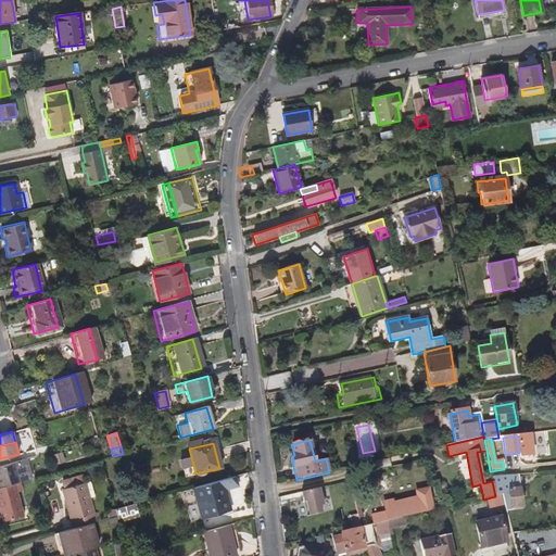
[(470,476),(467,457),(459,459),(464,477),(470,476)]
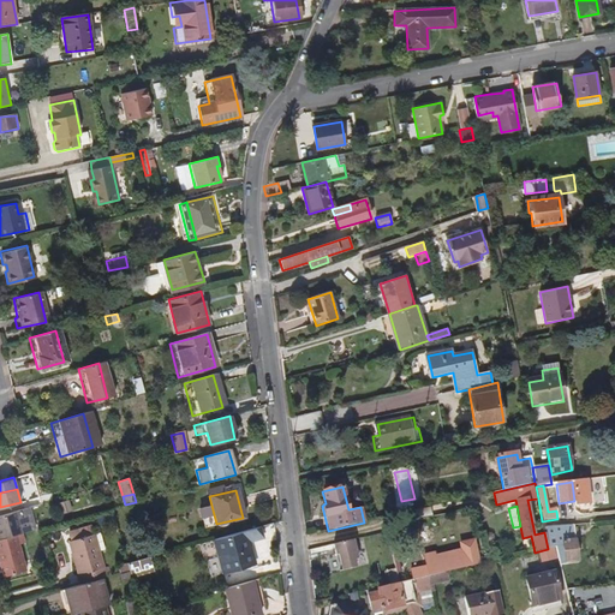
[(31,531),(25,508),(0,515),(0,538),(16,535),(31,531)]
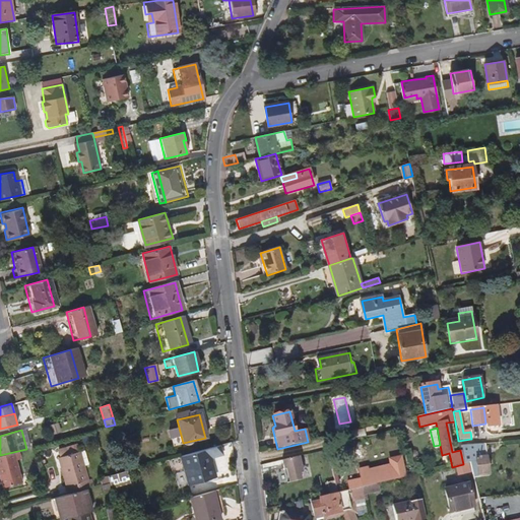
[(94,440),(92,434),(81,437),(83,443),(94,440)]
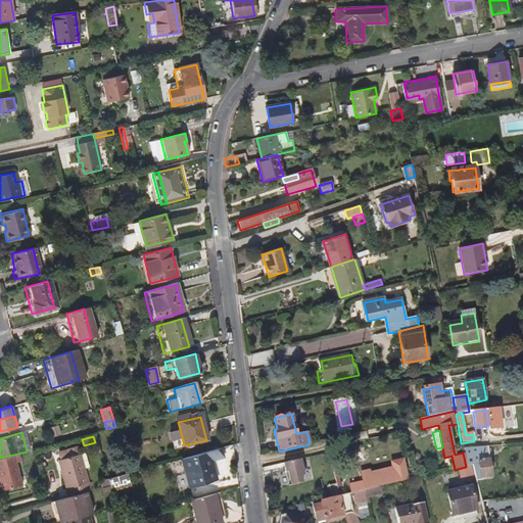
[(89,490),(78,447),(72,448),(74,457),(60,460),(58,461),(67,496),(88,491),(89,490)]
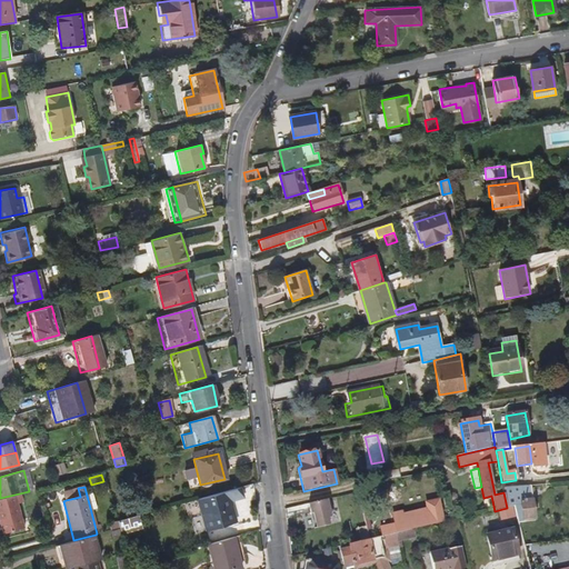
[(535,518),(531,487),(503,490),(503,492),(507,508),(513,507),(516,515),(518,522),(528,521),(527,519),(535,518)]
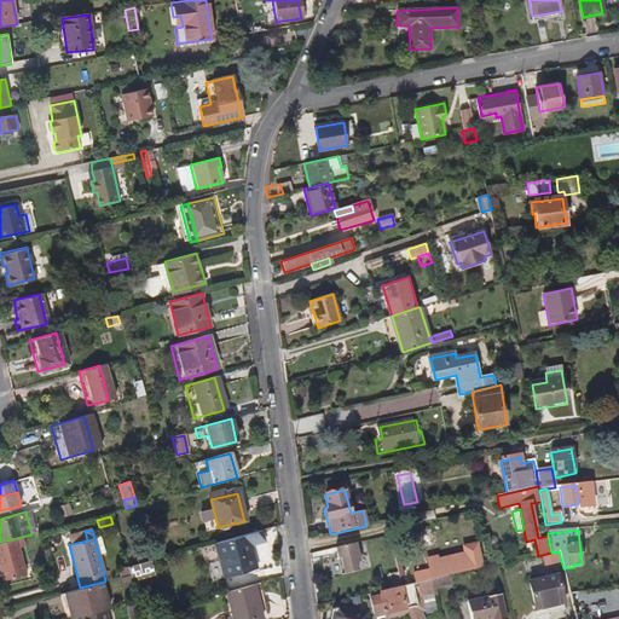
[(87,541),(85,531),(69,536),(71,544),(87,541)]
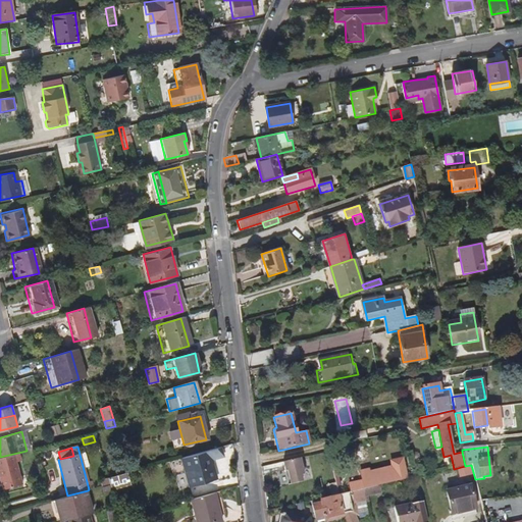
[(214,481),(209,461),(221,457),(219,448),(180,459),(188,488),(214,481)]
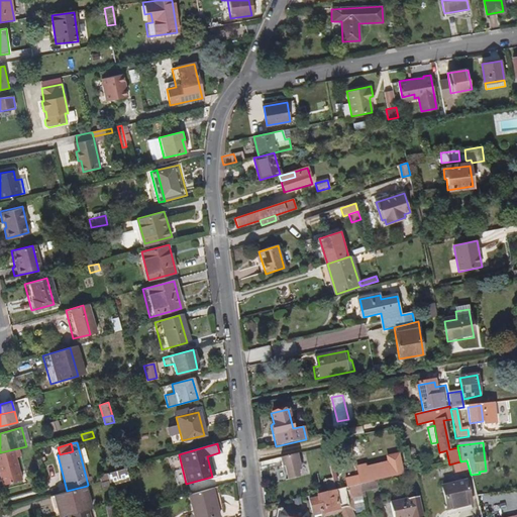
[(336,460),(333,447),(324,449),(326,462),(336,460)]
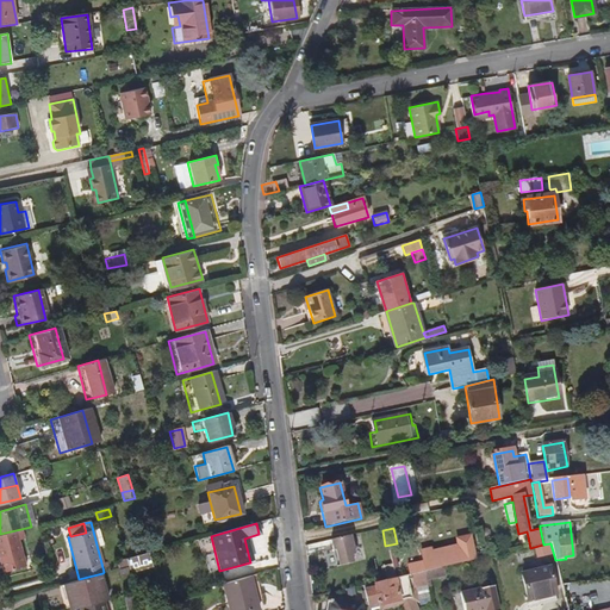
[(25,567),(16,530),(0,534),(0,567),(1,573),(25,567)]
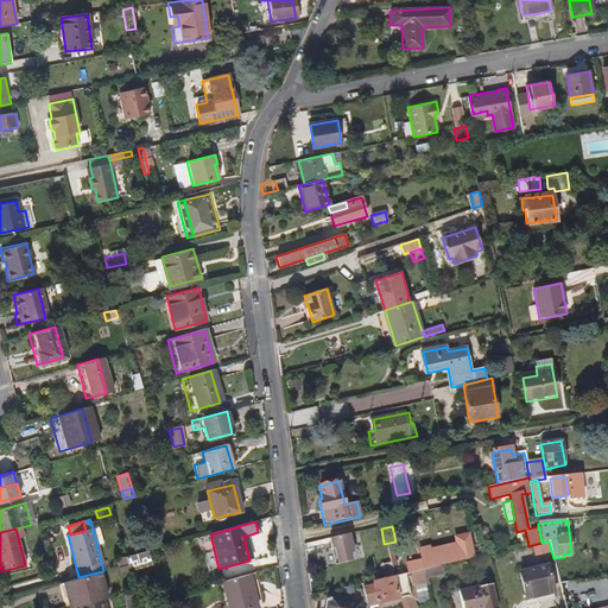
[(352,553),(348,534),(327,539),(330,551),(333,550),(336,565),(349,563),(348,555),(352,553)]
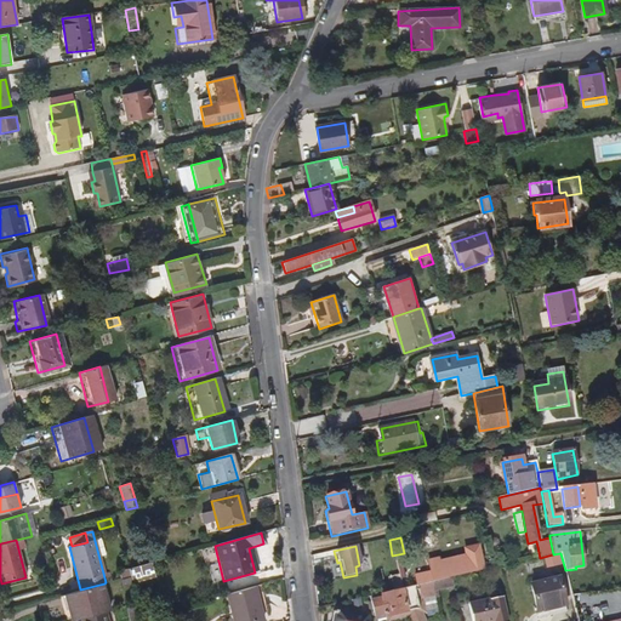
[(482,571),(477,546),(462,550),(463,557),(437,563),(437,560),(427,563),(431,576),(422,577),(423,585),(431,582),(451,577),(482,571)]
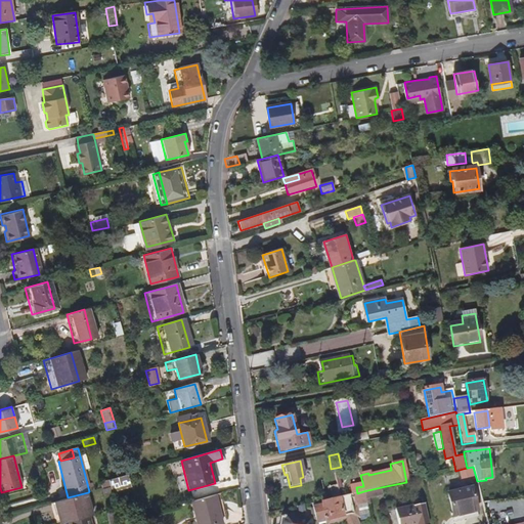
[(475,474),(473,467),(467,468),(463,469),(465,476),(475,474)]
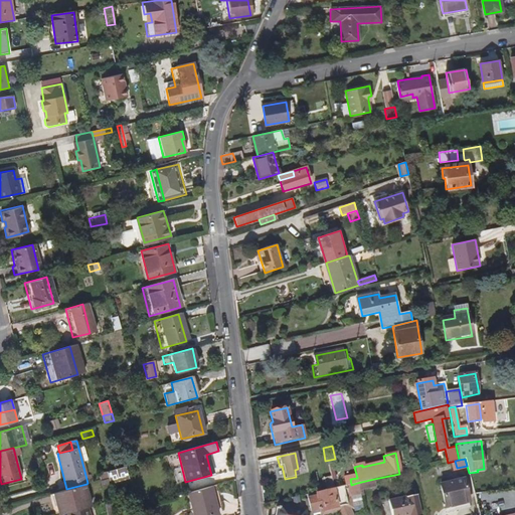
[(128,479),(125,468),(107,473),(109,477),(110,483),(128,479)]
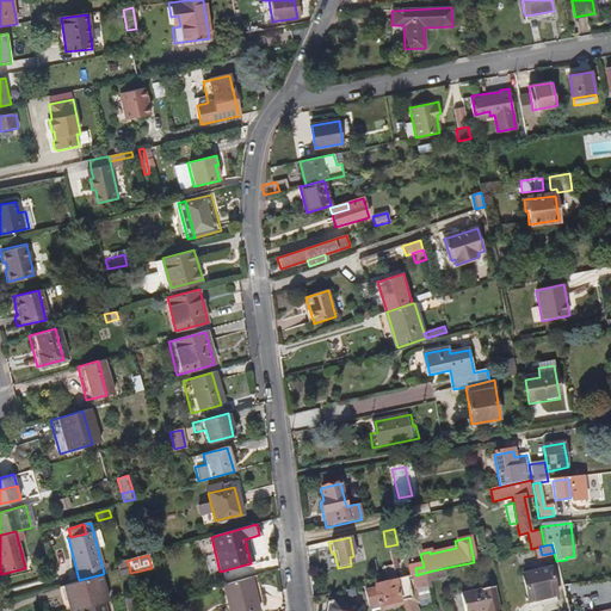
[(394,580),(390,566),(381,568),(384,582),(394,580)]
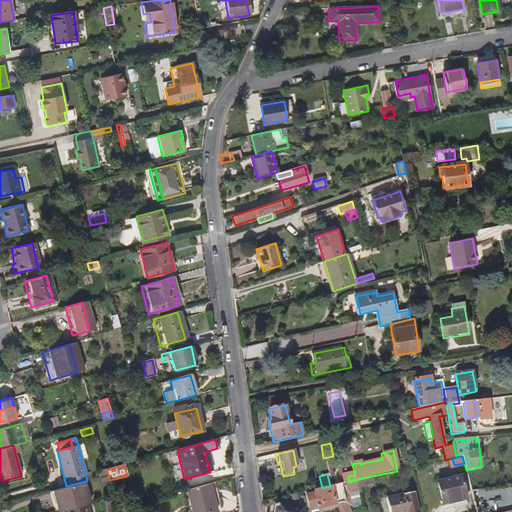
[(374,484),(372,476),(355,480),(356,482),(357,487),(374,484)]
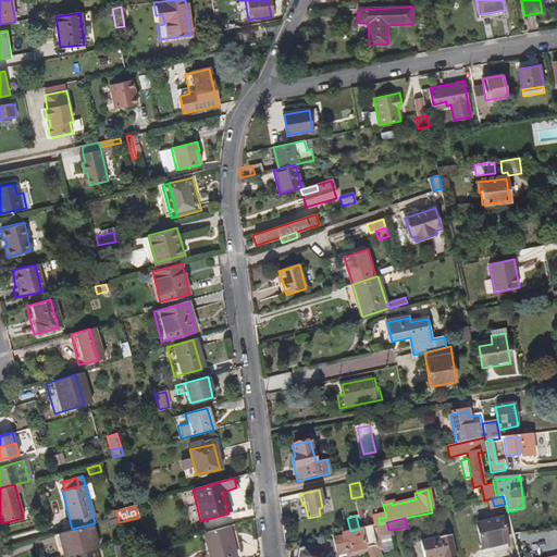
[(507,543),(500,519),(475,524),(482,549),(507,543)]
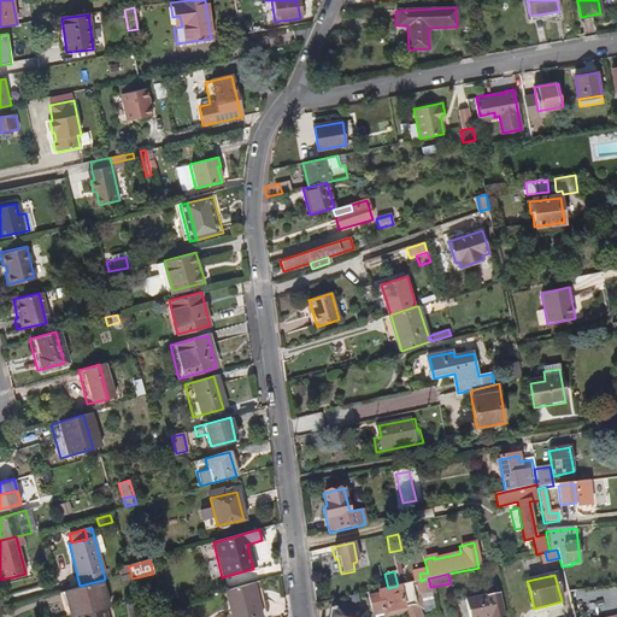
[(111,607),(104,580),(80,586),(66,589),(74,616),(83,615),(106,609),(111,607)]
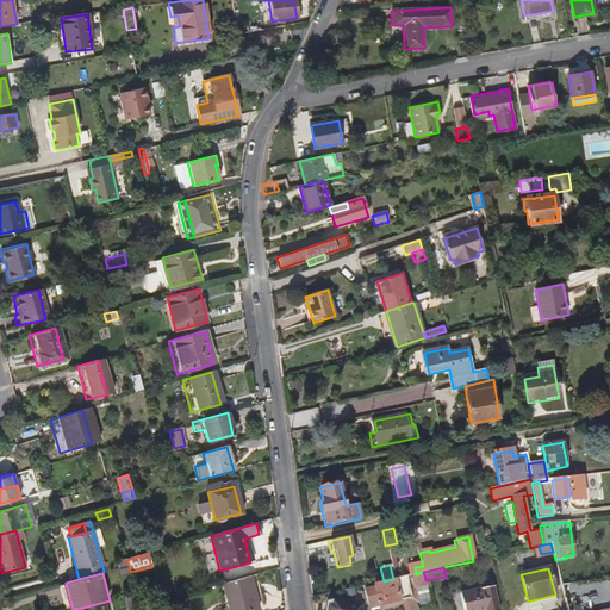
[(249,609),(259,608),(251,574),(224,583),(230,609),(249,609)]
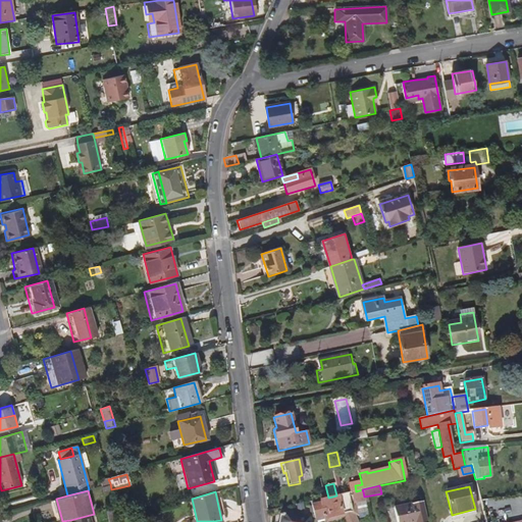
[(318,504),(310,506),(314,521),(367,510),(364,497),(363,491),(318,502),(318,504)]
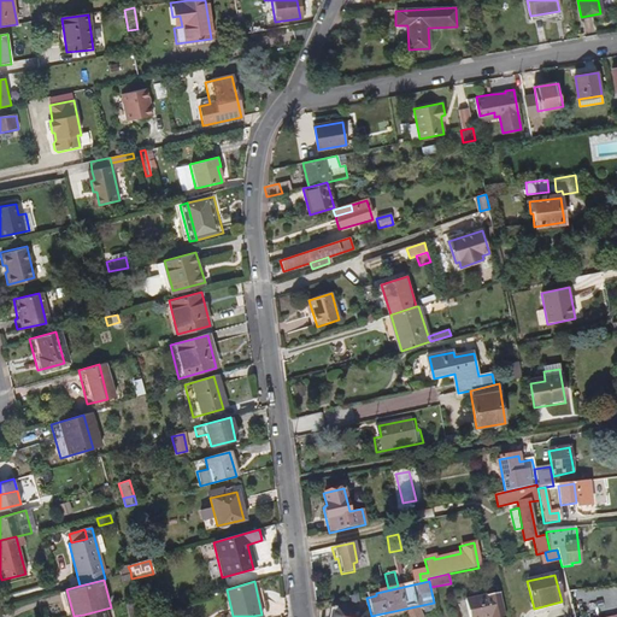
[(503,616),(497,593),(463,601),(466,616),(503,616)]
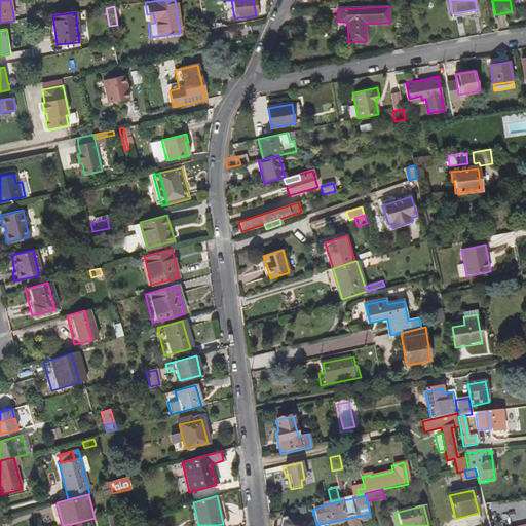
[(456,524),(480,518),(479,513),(455,519),(456,524)]
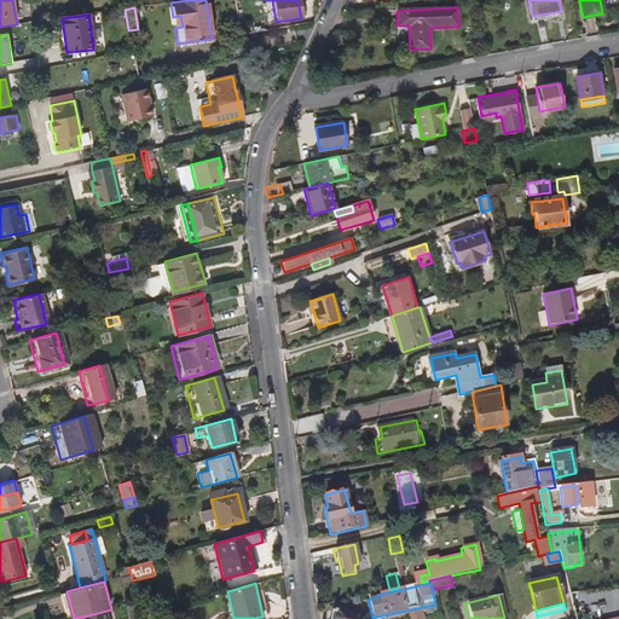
[(410,618),(438,613),(435,605),(372,618),(410,618)]
